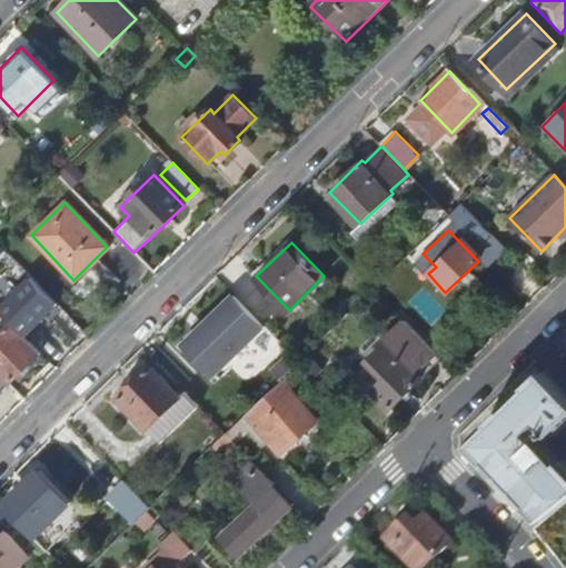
[(30,277),(0,305),(0,312),(12,326),(22,336),(57,304),(30,277)]
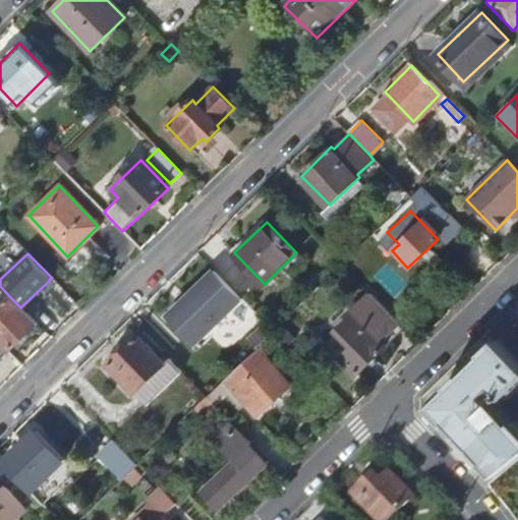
[(197,285),(166,315),(194,344),(224,313),(230,319),(247,301),(228,282),(211,298),(197,285)]
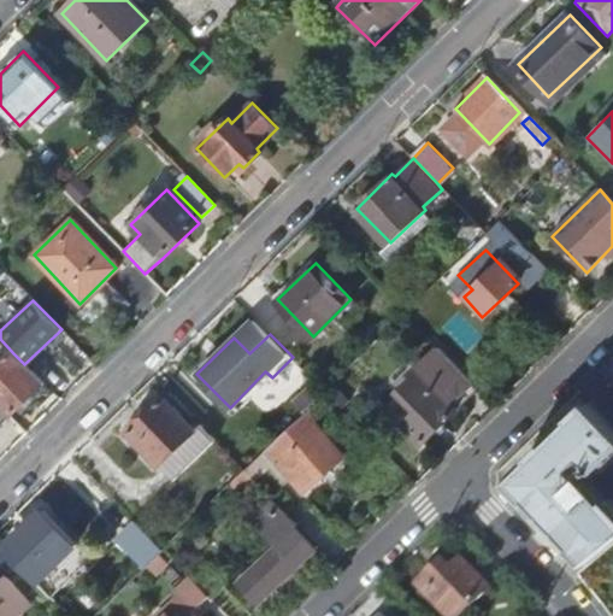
[(410,379),(395,393),(411,410),(396,424),(417,446),(454,409),(449,405),(471,383),(434,345),(405,374),(410,379)]
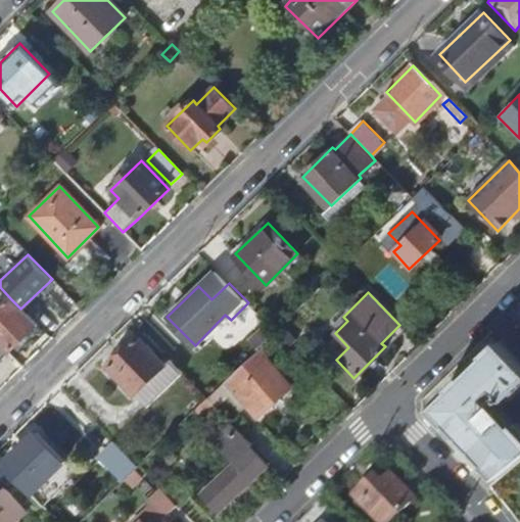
[(0,345),(3,348),(8,353),(25,337),(32,346),(45,333),(20,309),(11,299),(0,310),(0,345)]
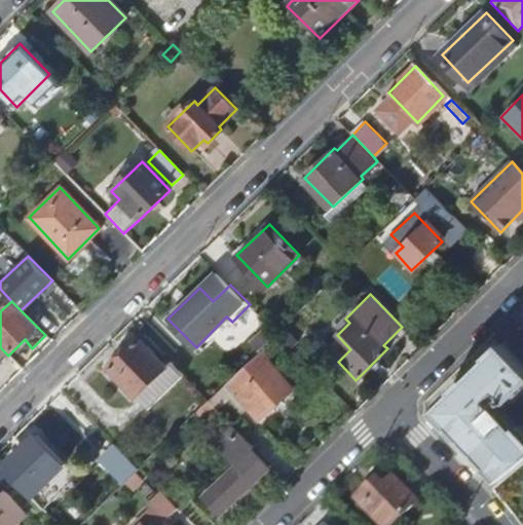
[(495,330),(507,342),(522,358),(522,355),(522,343),(522,342),(522,341),(522,333),(508,317),(495,330)]
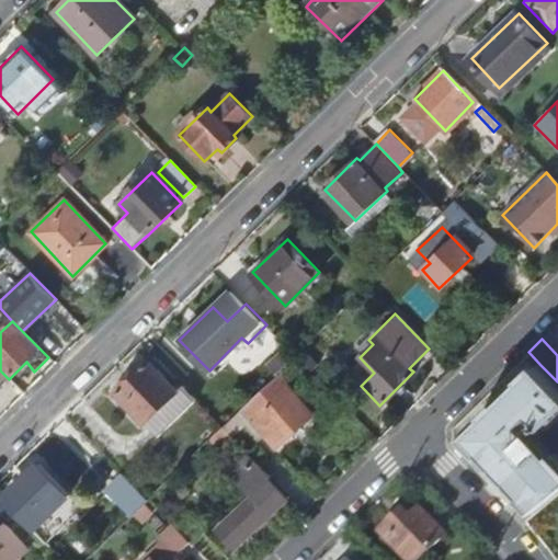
[(116,392),(158,436),(195,399),(183,386),(178,391),(148,361),(116,392)]
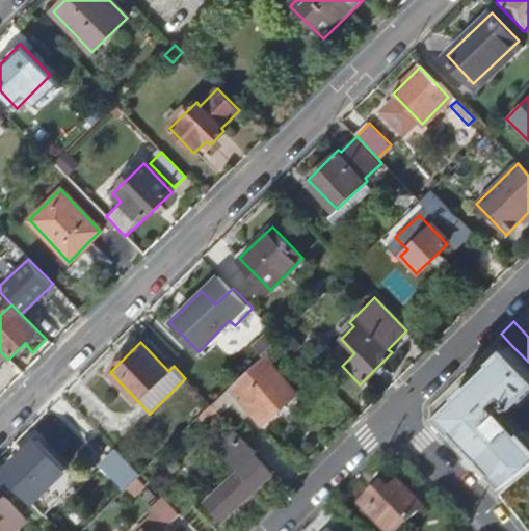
[(512,346),(444,410),(444,417),(510,485),(528,470),(528,430),(528,429),(526,431),(500,404),(508,396),(518,406),(522,405),(528,398),(528,363),(528,362),(512,346)]
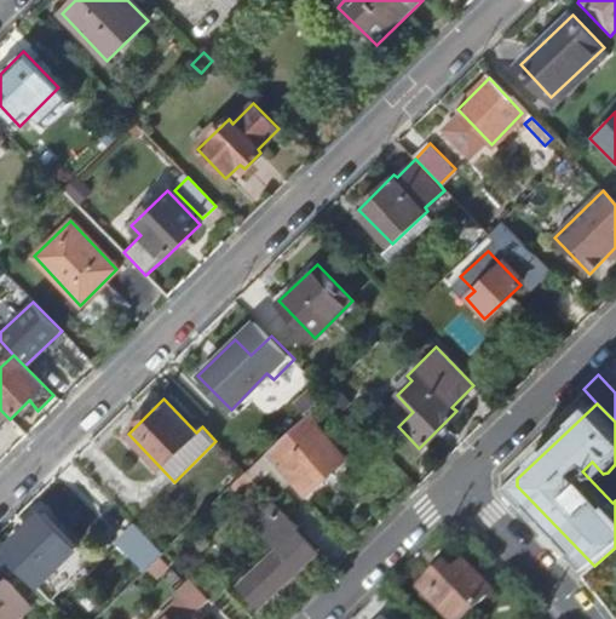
[(305,412),(265,452),(304,491),(345,452),(305,412)]
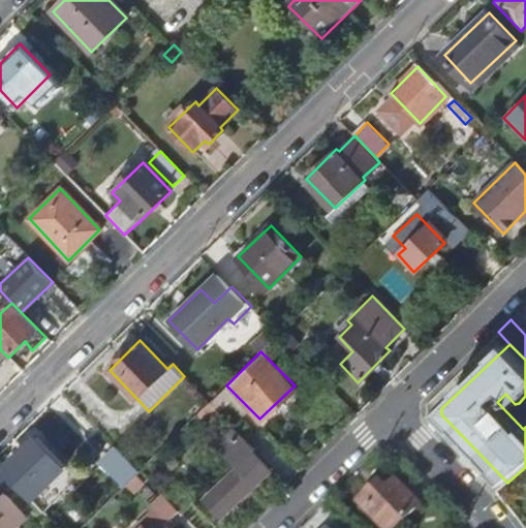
[(193,404),(199,411),(209,402),(202,395),(193,404)]
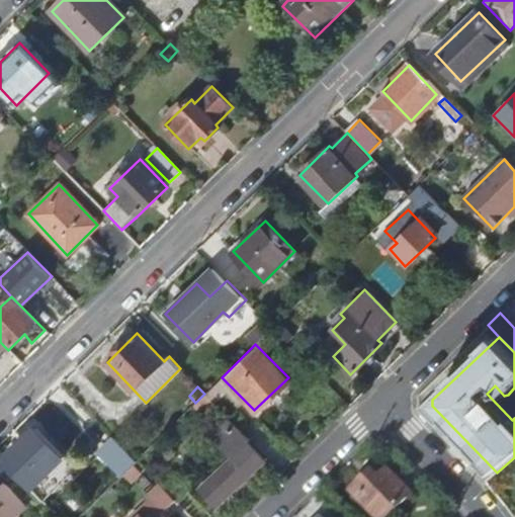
[(195,403),(192,405),(197,411),(208,399),(204,394),(195,403)]
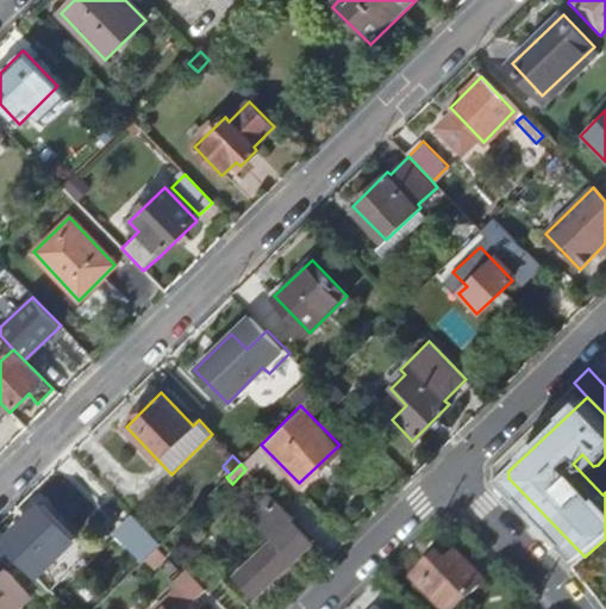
[(273,538),(231,578),(252,600),(311,545),(289,523),(293,520),(269,495),(249,514),(273,538)]
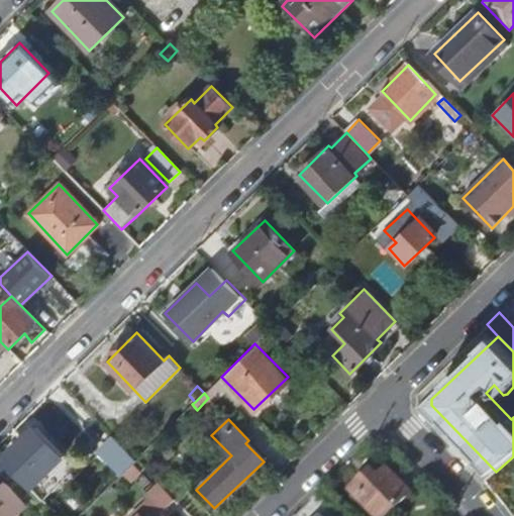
[(35,426),(8,454),(23,470),(17,475),(30,488),(64,456),(35,426)]
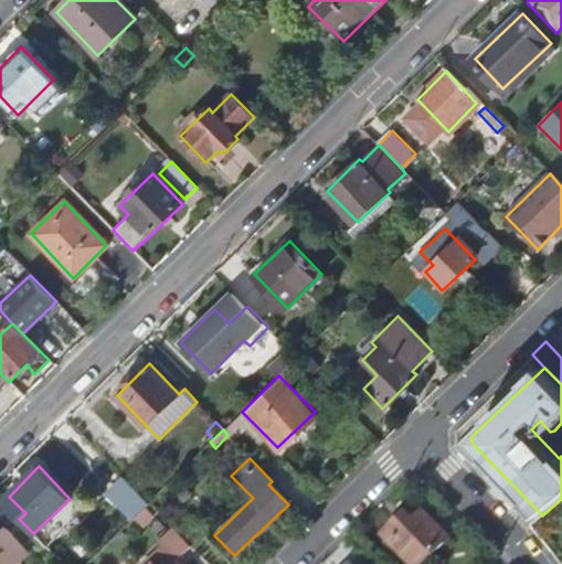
[(133,517),(149,500),(122,474),(106,490),(133,517)]
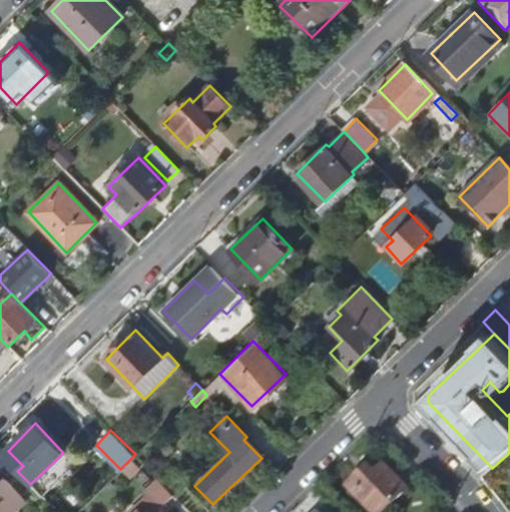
[(345,487),(370,511),(379,511),(404,488),(381,465),(374,473),(366,466),(345,487)]
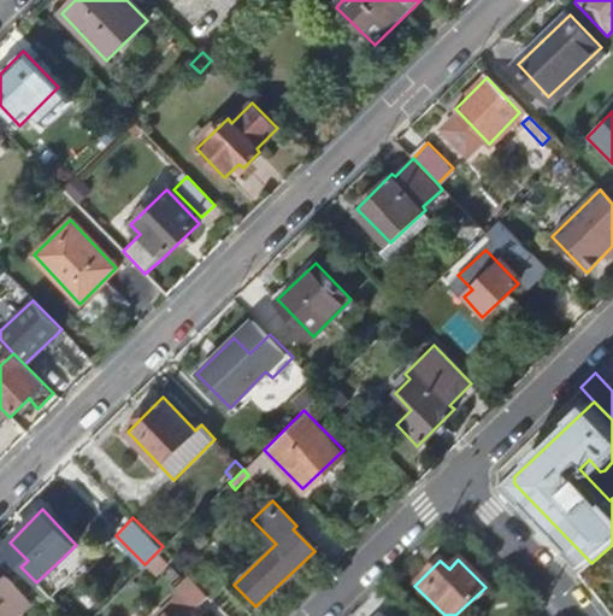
[(0,615),(22,615),(34,605),(7,579),(0,585),(0,615)]
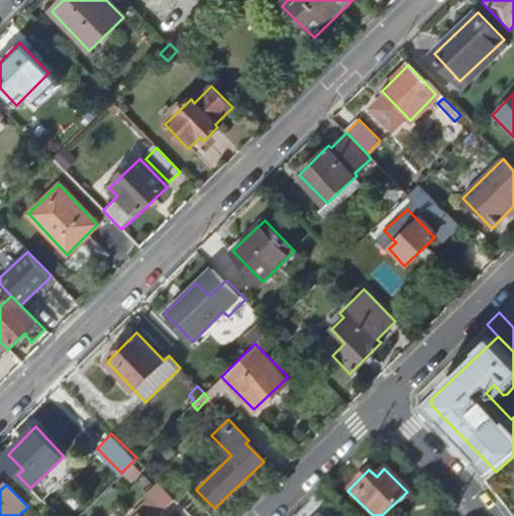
[(165,508),(171,515),(189,515),(191,515),(176,498),(165,508)]
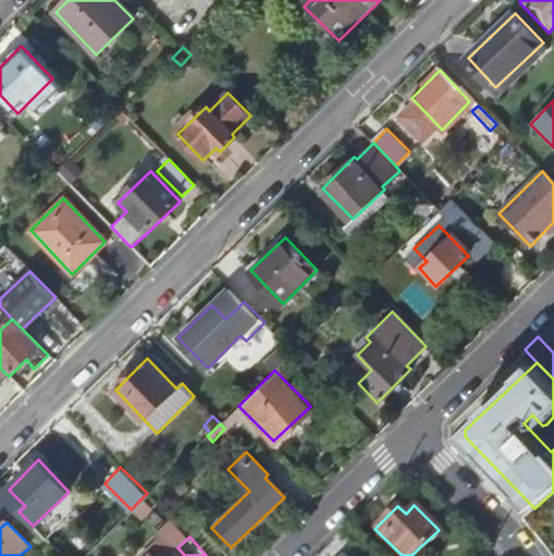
[(171,555),(161,545),(158,541),(140,555),(171,555)]
